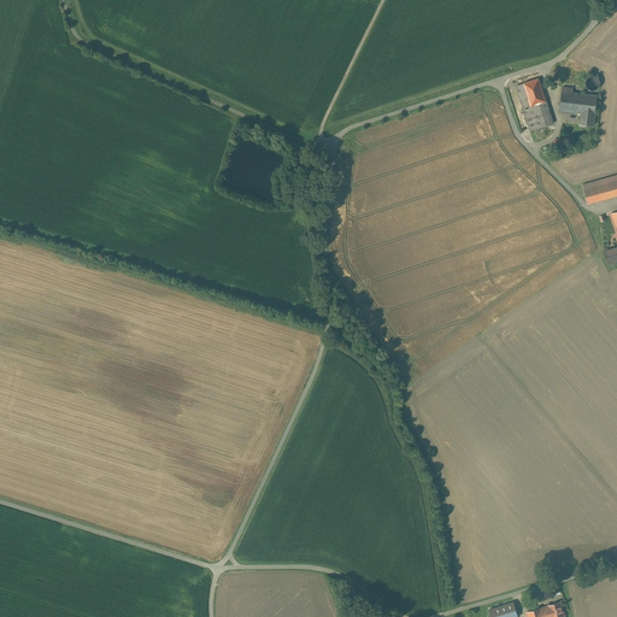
[(556,122),(540,76),(517,83),(532,129),(556,122)]
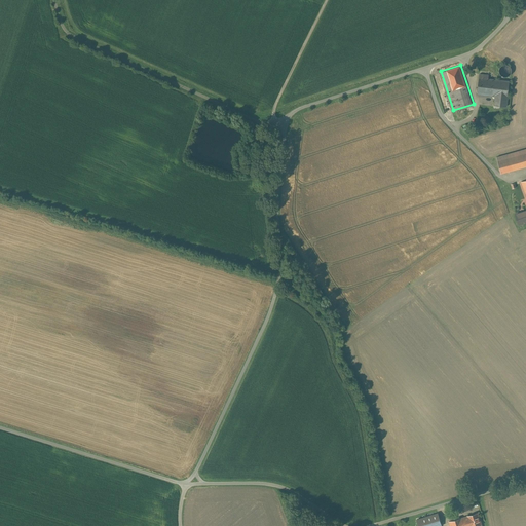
[(506,65),(504,66),(502,67),(501,69),(501,70),(501,72),(502,74),(503,75),(504,76),(505,76),(506,77),(508,76),(510,76),(511,75),(513,74),(513,72),(513,70),(513,69),(512,67),(511,66),(510,65),(506,65)]
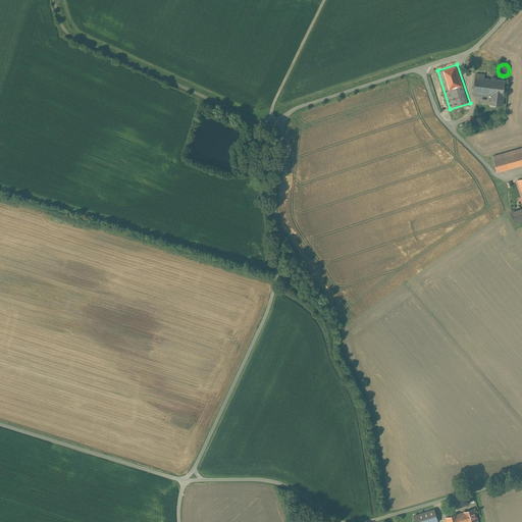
[(486,72),(477,71),(475,94),(492,95),(491,106),(505,107),(508,79),(486,76),(486,72)]
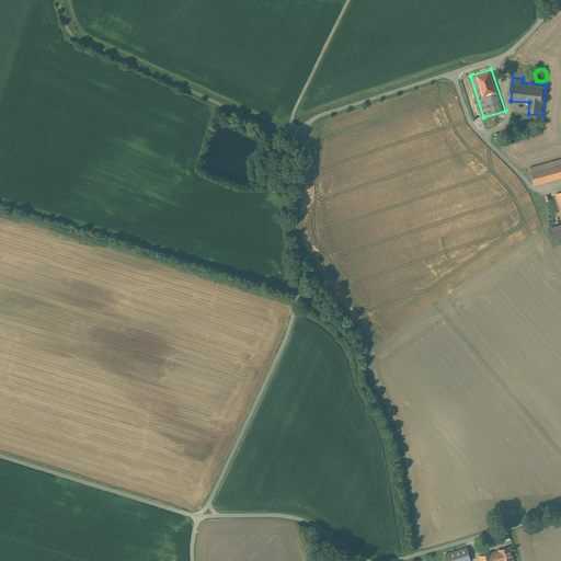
[(560,158),(529,168),(535,185),(560,178),(560,158)]
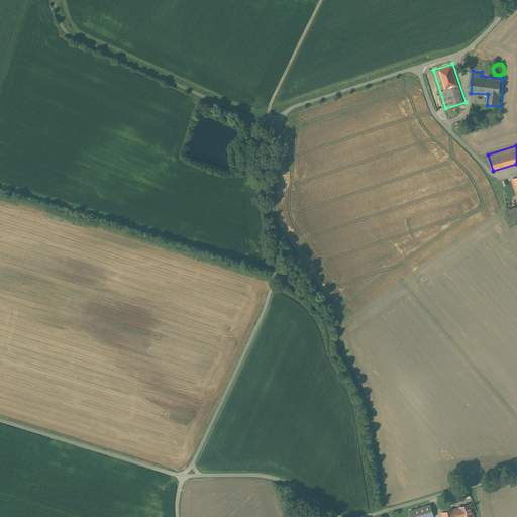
[(516,218),(516,206),(506,210),(510,221),(516,218)]
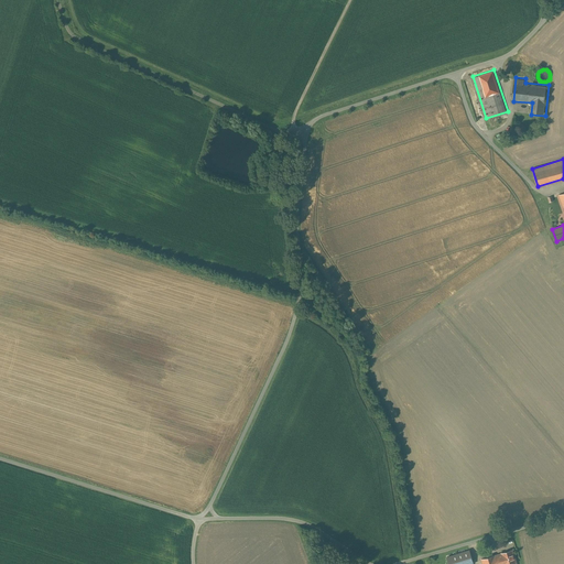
[(517,548),(481,560),(483,563),(512,563),(521,562),(517,548)]
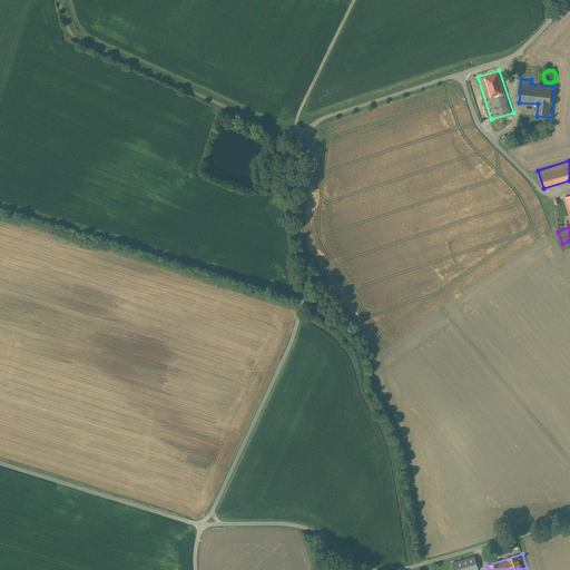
[(473,557),(451,563),(453,569),(477,569),(478,569),(473,557)]
